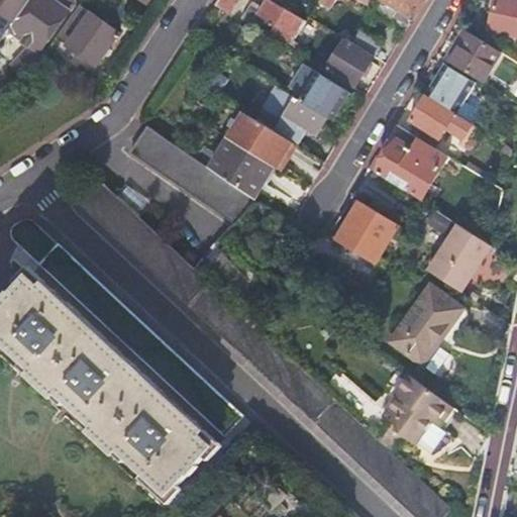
[(0,0),(0,10),(15,21),(24,9),(29,0),(0,0)]
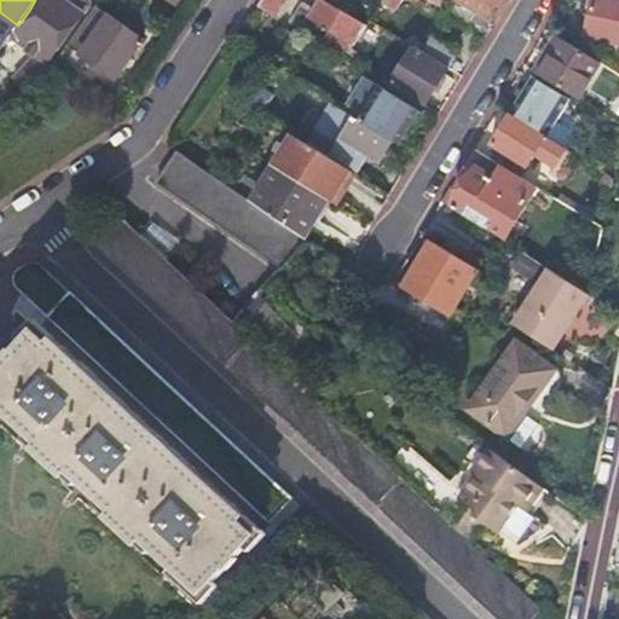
[(64,0),(35,0),(29,11),(18,25),(13,32),(11,35),(38,56),(48,63),(52,57),(84,13),(71,4),(64,0)]
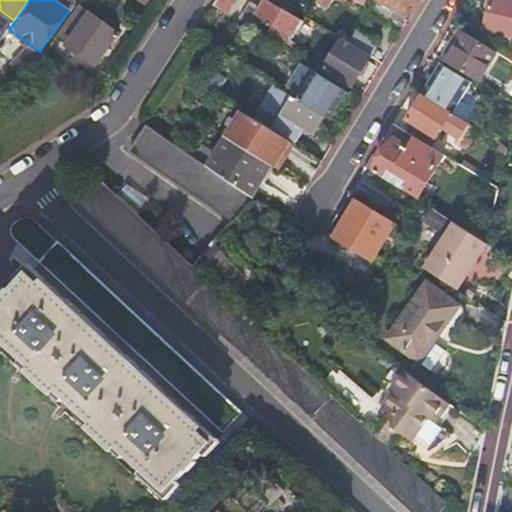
[(217,0),(215,5),(229,14),(238,0),(217,0)]
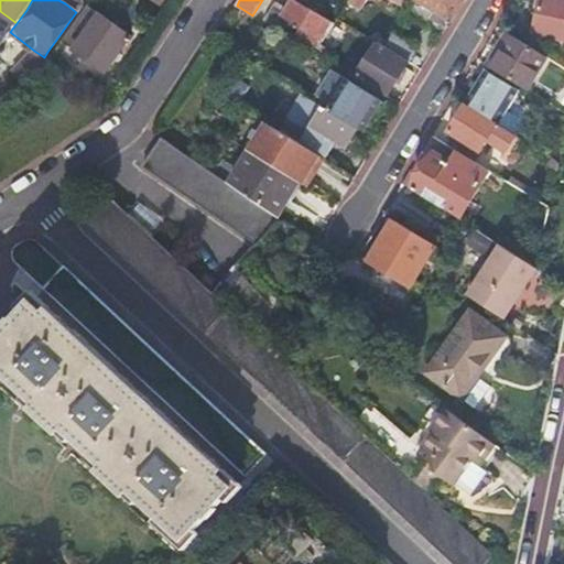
[(336,23),(299,0),(291,0),(286,8),(282,14),(314,34),(306,45),(317,53),(336,23)]
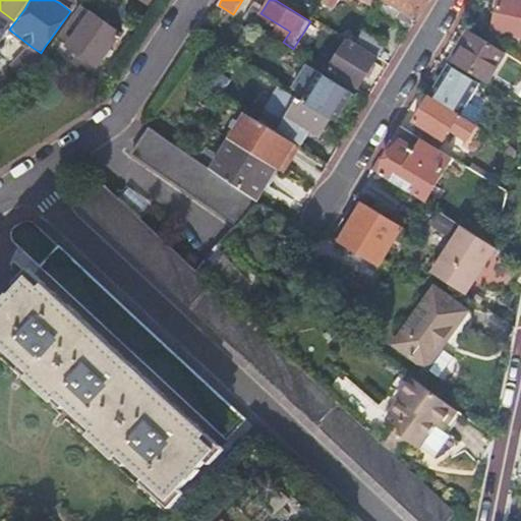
[(400,17),(414,25),(418,19),(417,19),(428,0),(383,0),(375,12),(395,24),(400,17)]
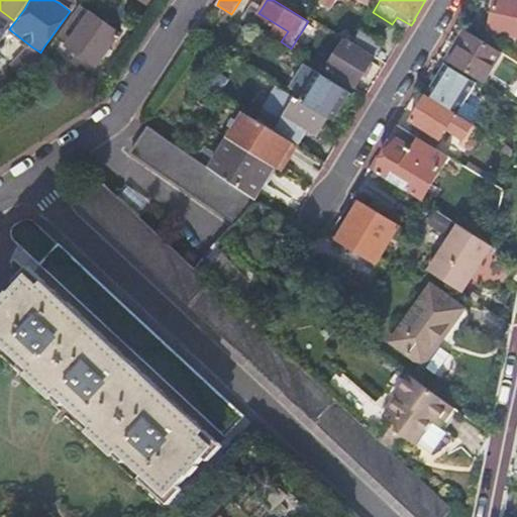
[(516,3),(504,0),(495,0),(489,32),(502,35),(501,40),(508,41),(510,38),(516,39),(516,3)]
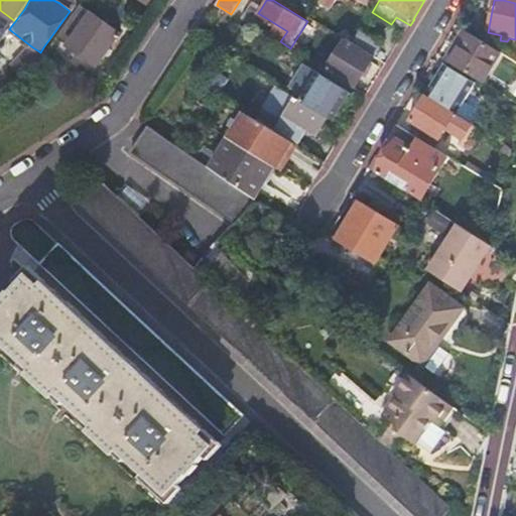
[(258,13),(262,7),(254,2),(243,17),(251,23),(258,13)]
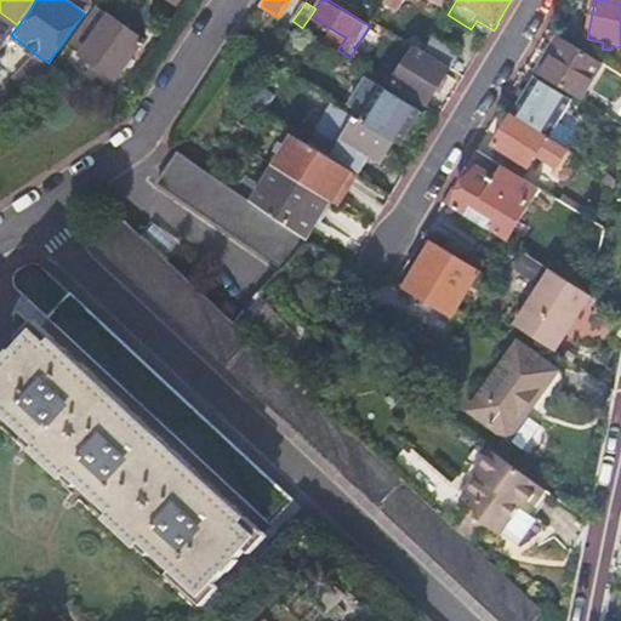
[(96,7),(68,46),(115,79),(125,66),(130,69),(136,61),(131,57),(143,40),(96,7)]
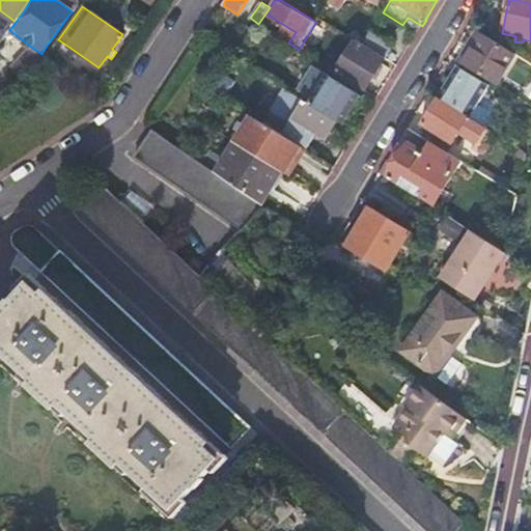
[(364,44),(387,58),(388,58),(394,48),(370,32),(364,44)]
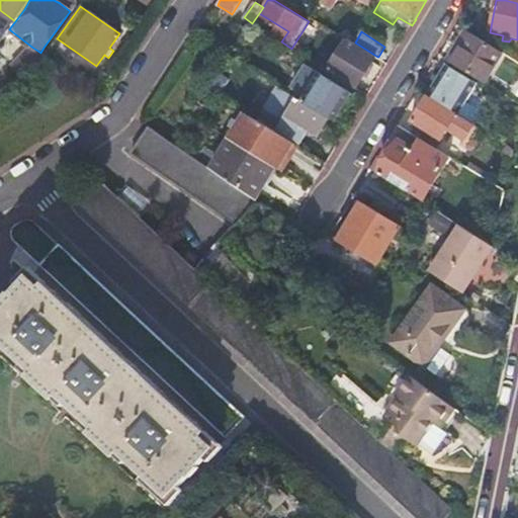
[(484,85),(503,56),(465,32),(456,46),(460,49),(450,65),(484,85)]
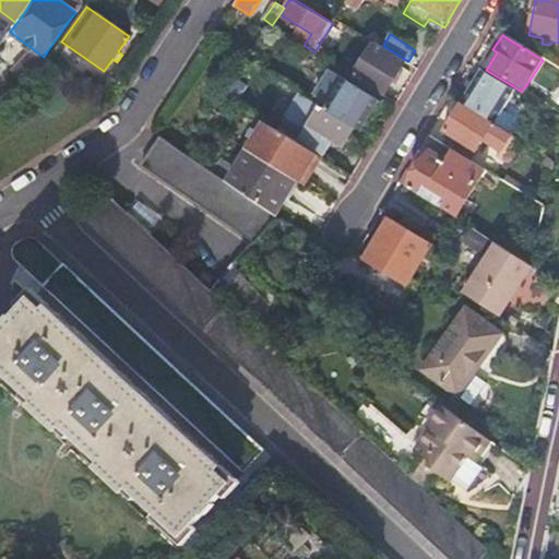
[(376,42),(355,76),(385,95),(407,61),(383,46),(376,42)]
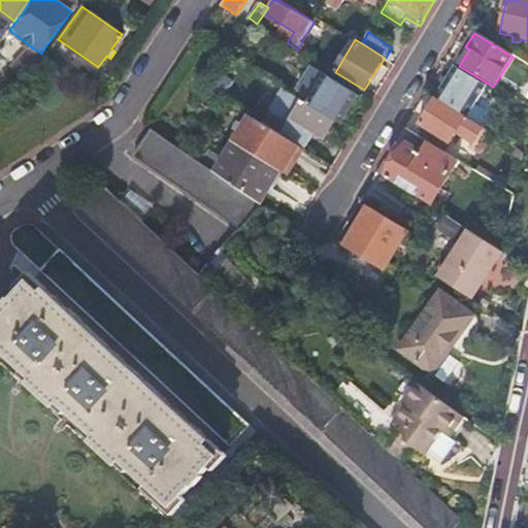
[(12,67),(23,78),(33,68),(46,55),(48,52),(44,48),(41,54),(32,47),(12,67)]
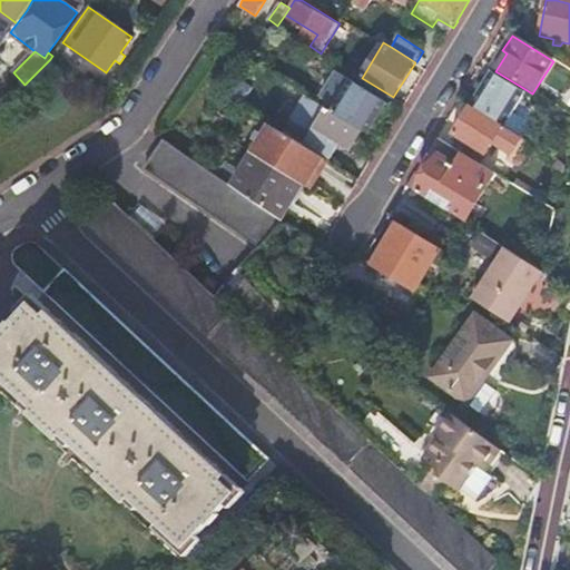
[(344,92),(352,80),(337,71),(330,84),(344,92)]
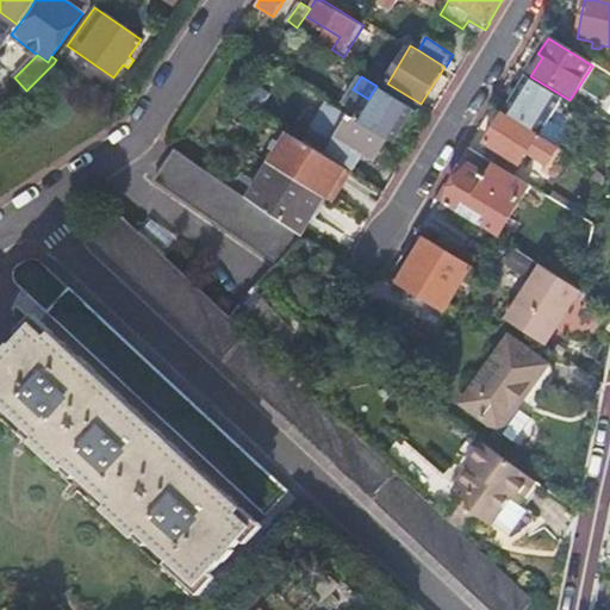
[(502,114),(537,136),(559,101),(523,80),(502,114)]
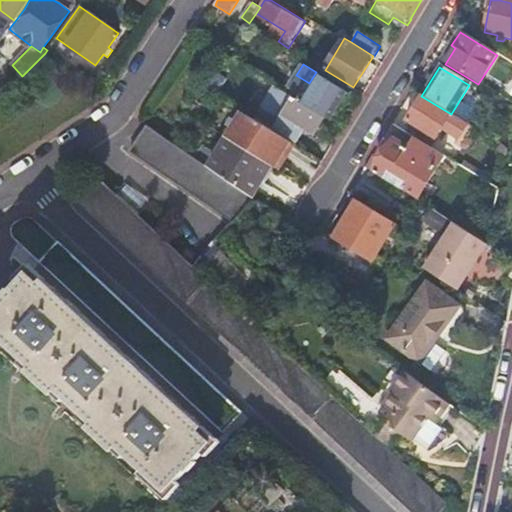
[(91,68),(83,79),(96,88),(103,77),(91,68)]
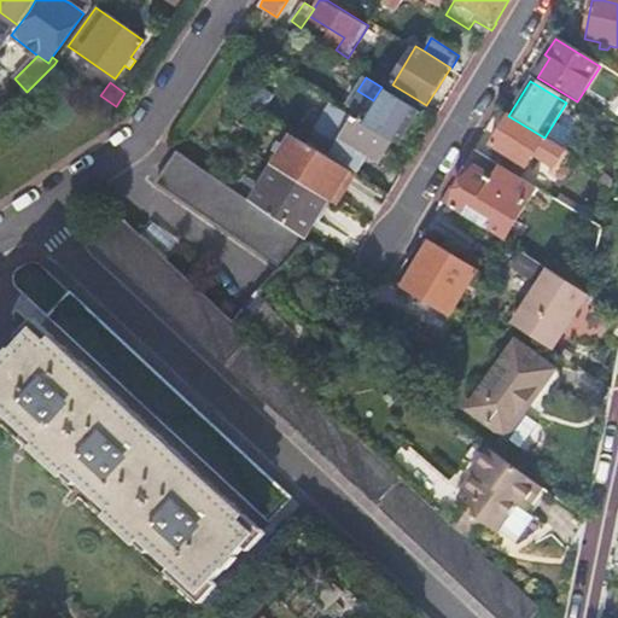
[(262,87),(249,106),(258,112),(272,93),(262,87)]
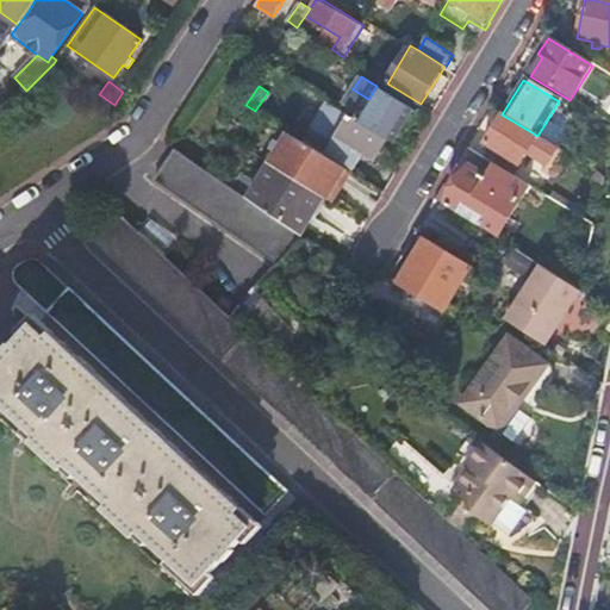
[(356,119),(387,138),(387,139),(396,144),(416,110),(377,86),(368,99),(353,89),(344,104),(360,113),(356,119)]
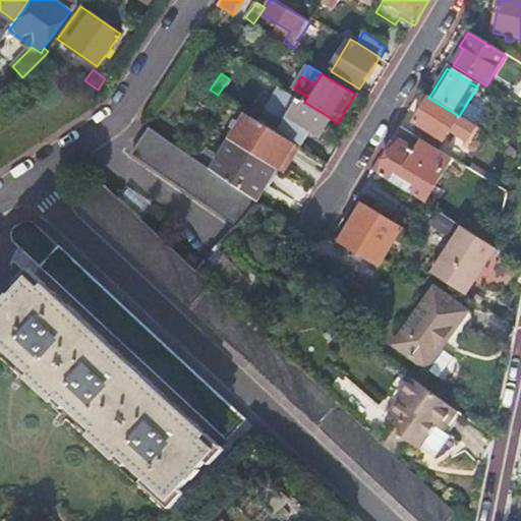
[(281,89),(262,122),(280,133),(296,143),(302,147),(312,130),(321,135),(331,119),(331,118),(304,102),(281,89)]
